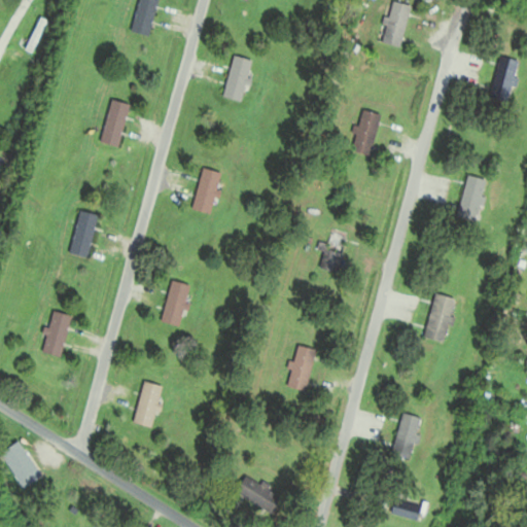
[(157,0),(139,0),(134,32),(151,35),(157,0)]
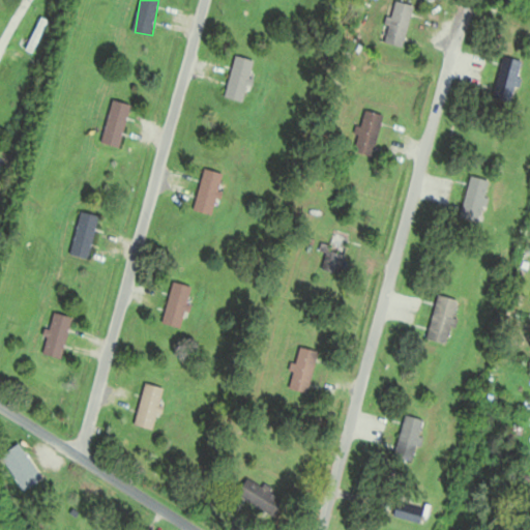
[(395,0),(384,40),(404,46),(415,5),(395,0)]
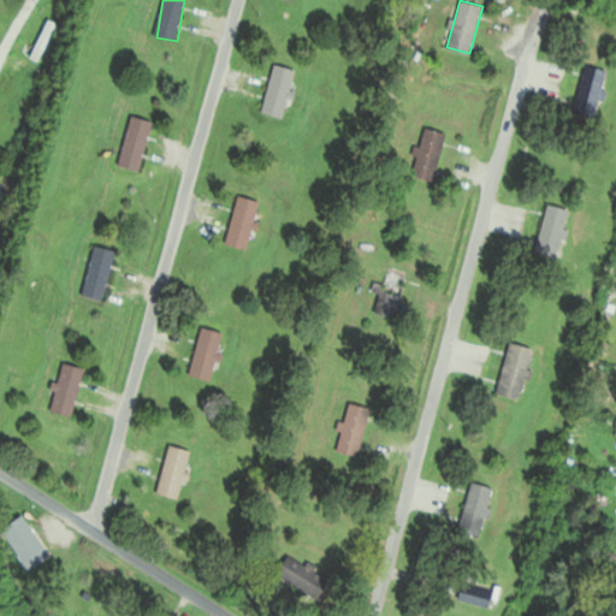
[(57,23),(47,18),(29,57),(39,60),(57,23)]
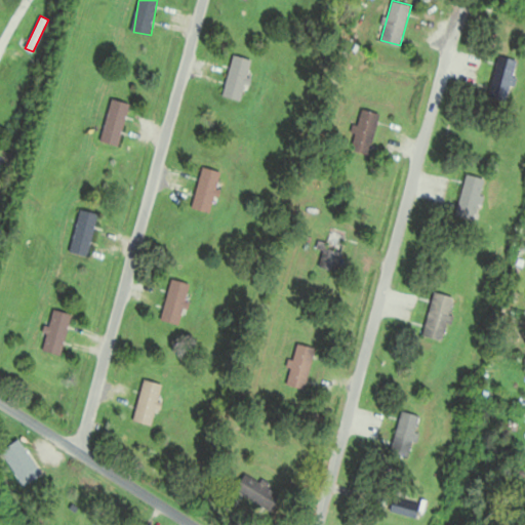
[(251,57),(232,54),(224,96),(244,99),(251,57)]
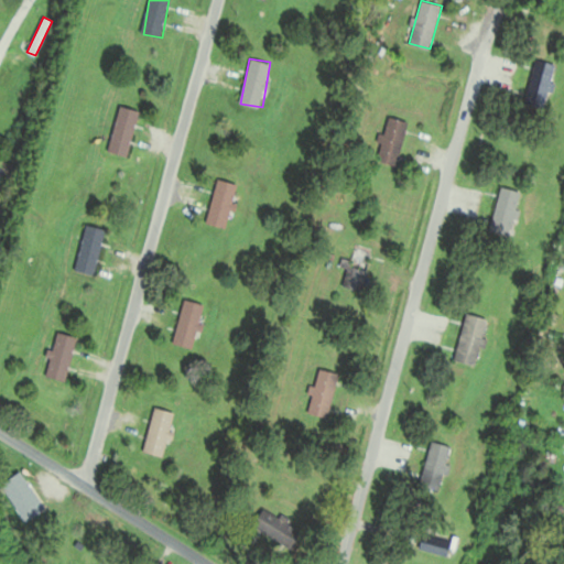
[(557,65),(538,60),(525,100),(546,106),(557,65)]
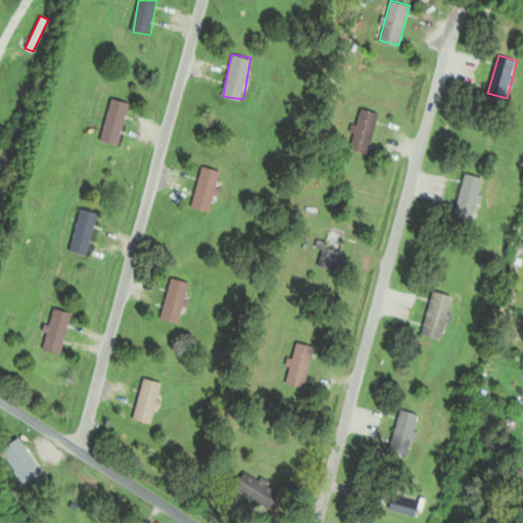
[(101,141),(120,145),(129,102),(110,98),(101,141)]
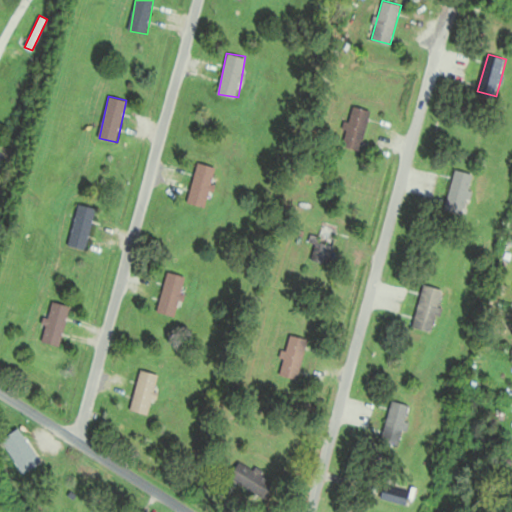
[(361,150),(370,110),(351,105),(342,146),(361,150)]
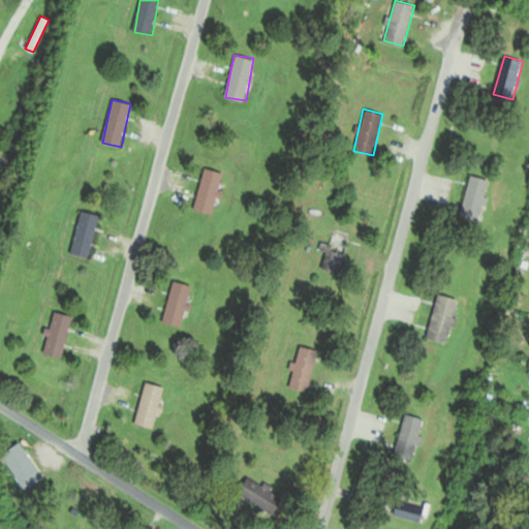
[(224,173),(205,167),(192,209),(212,215),(224,173)]
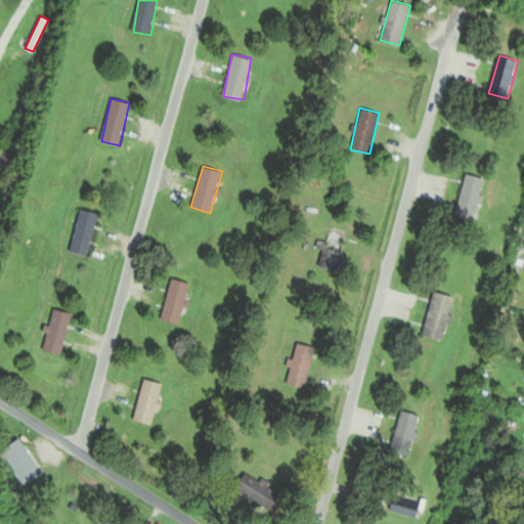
[(485,178),(466,173),(455,213),(475,219),(485,178)]
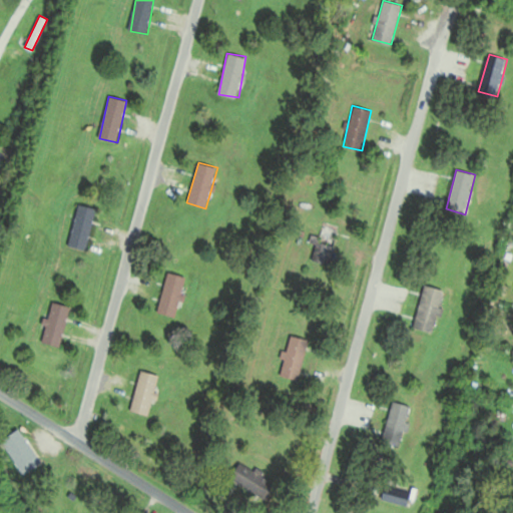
[(70,248),(88,250),(94,207),(76,204),(70,248)]
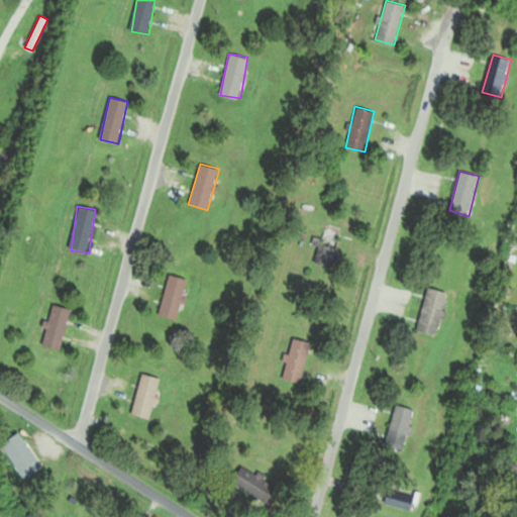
[(321,239),(313,237),(311,246),(317,248),(314,263),(332,267),(339,233),(324,229),(321,239)]
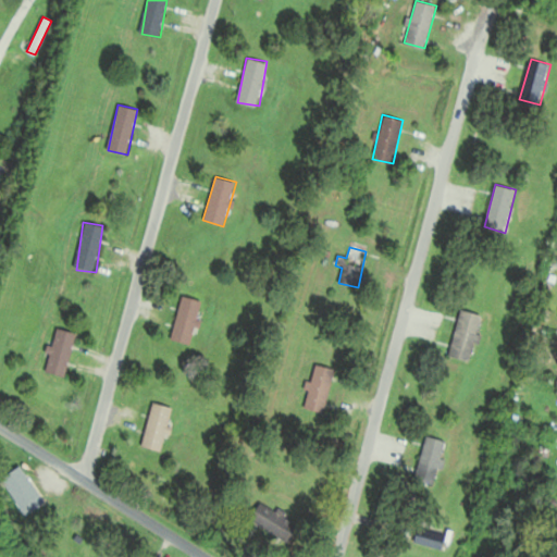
[(201,300),(181,296),(172,341),(193,344),(201,300)]
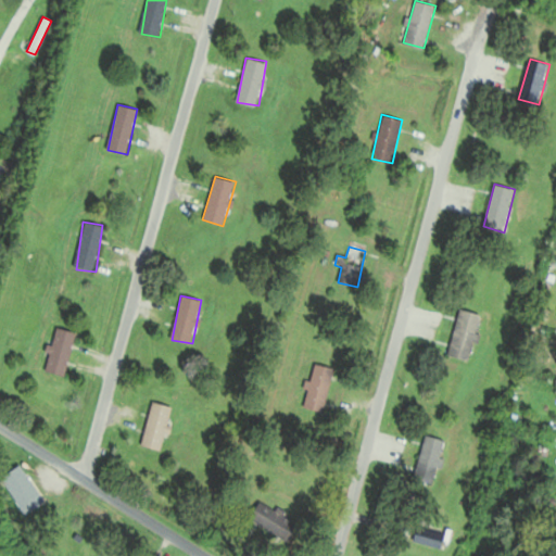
[(449,355),(470,361),(481,314),(459,308),(449,355)]
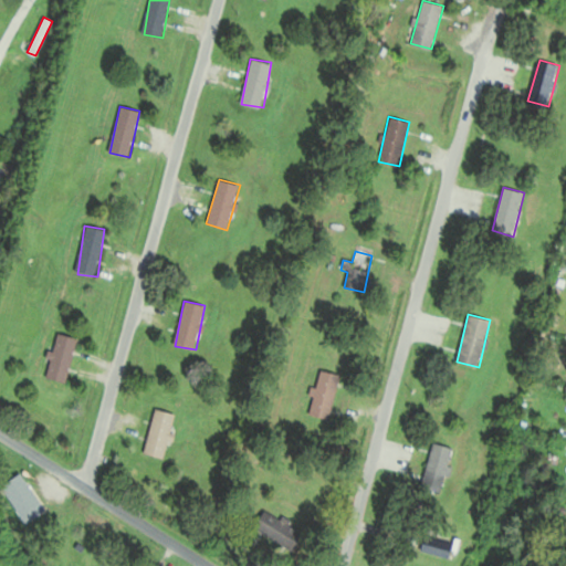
[(75,337),(54,334),(46,378),(69,381),(75,337)]
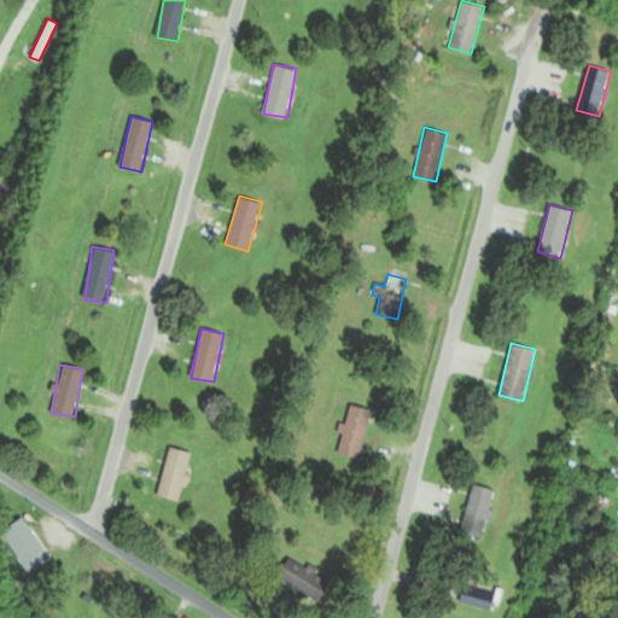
[(371,409),(349,404),(338,453),(360,458),(371,409)]
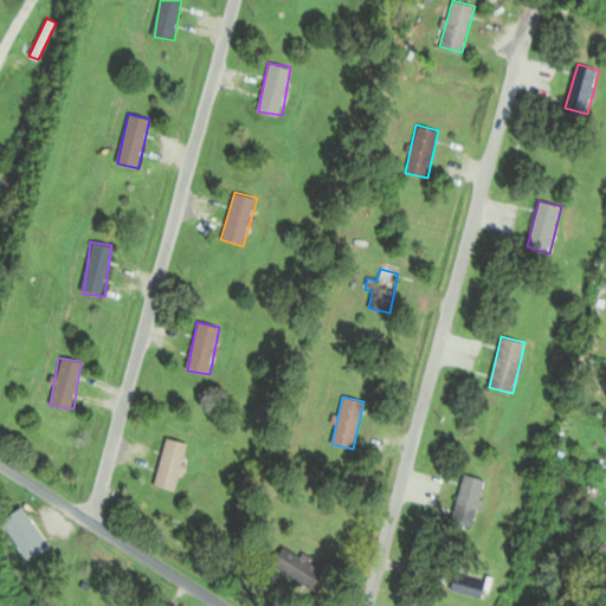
[(179,491),(187,442),(165,438),(155,487),(179,491)]
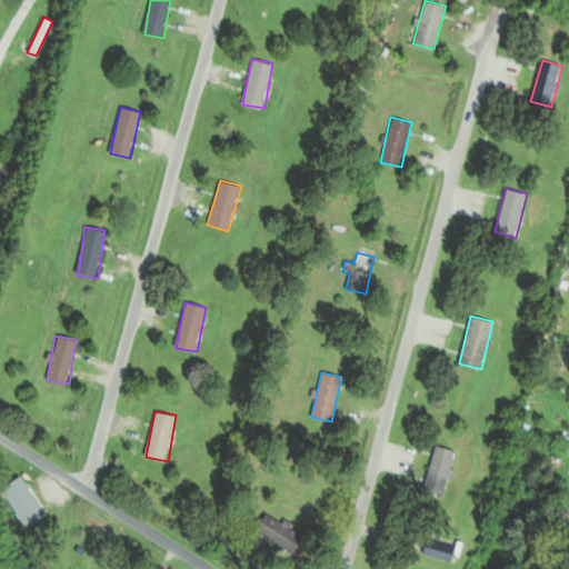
[(423,487),(443,493),(456,451),(436,445),(423,487)]
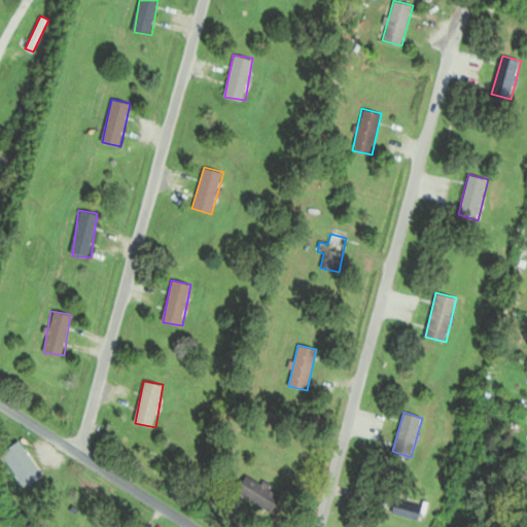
[(43,477),(20,441),(2,452),(26,488),(43,477)]
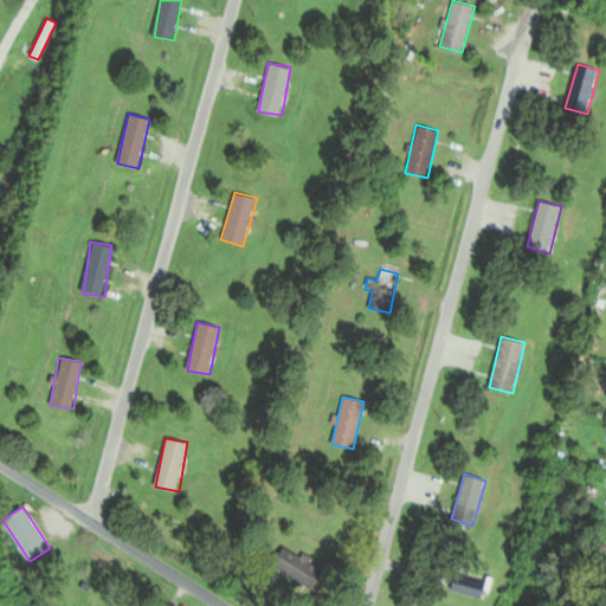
[(275,566),(313,591),(324,573),(288,547),(275,566)]
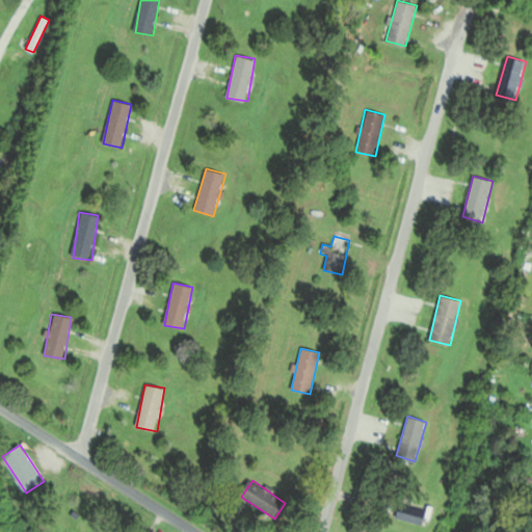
[(395,517),(422,526),(426,511),(399,504),(395,517)]
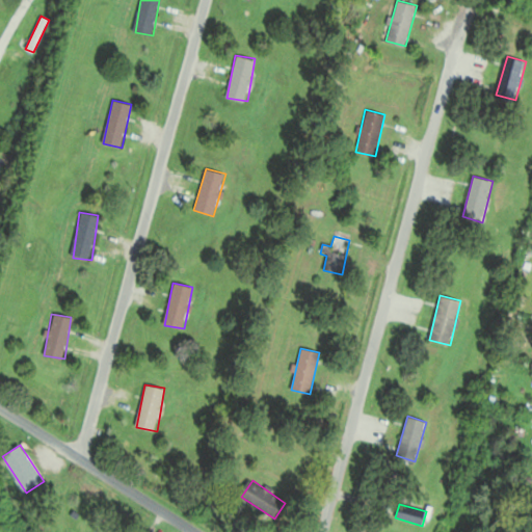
All buildings are outlined.
